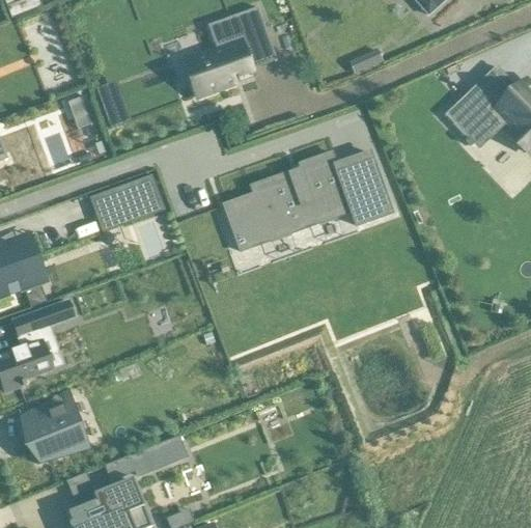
[(20,12),(15,0),(4,0),(10,16),(20,12)]
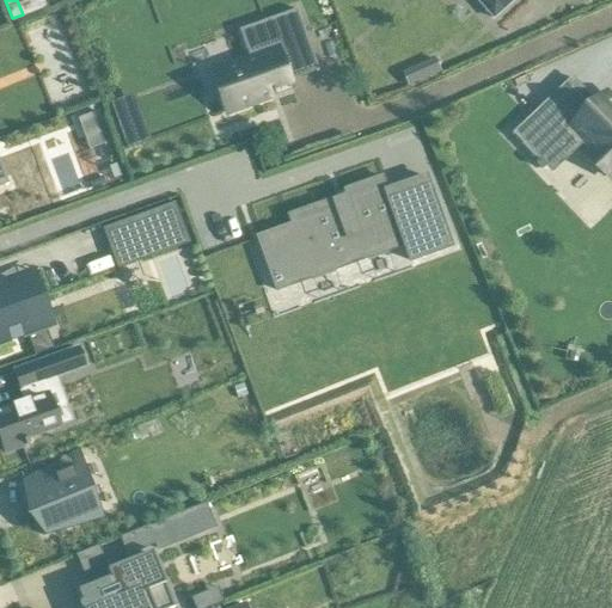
[(479,0),(493,14),(509,0),(479,0)]
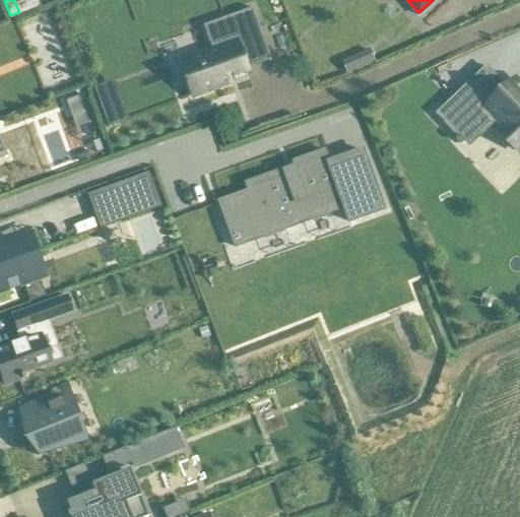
[(239,46),(263,37),(252,5),(222,15),(223,15),(204,22),(209,37),(208,38),(211,47),(180,58),(191,88),(190,88),(192,93),(220,83),(220,82),(231,79),(229,73),(232,72),(233,72),(246,67),(239,46)]
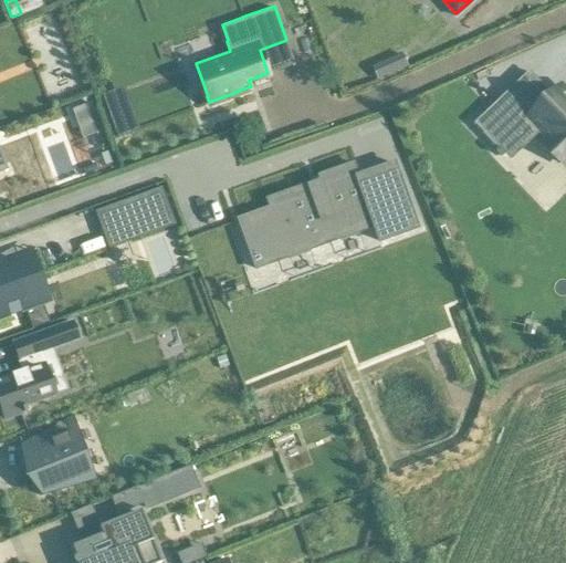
[(405,52),(376,63),(379,73),(408,62),(405,52)]
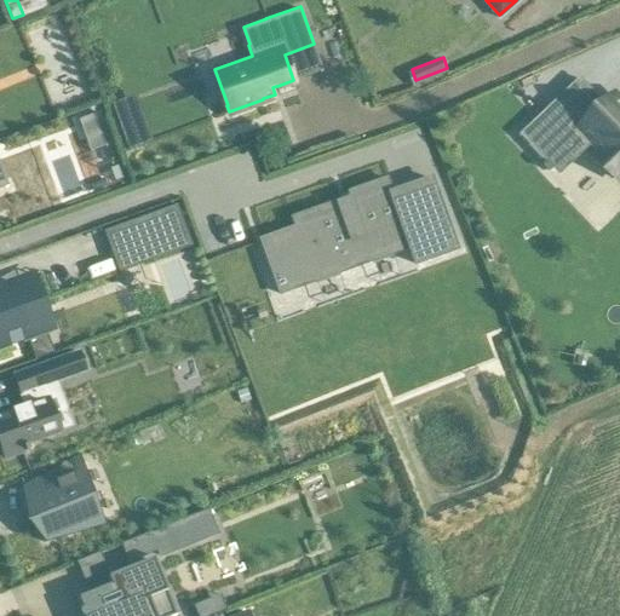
[(619,97),(614,92),(581,124),(556,96),(520,131),(543,154),(560,138),(569,148),(586,132),(619,167),(619,97)]
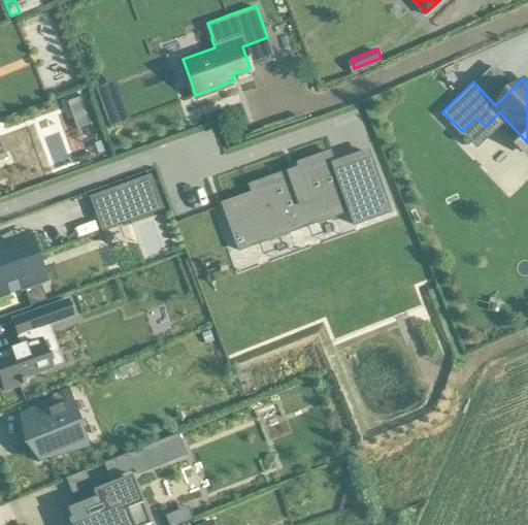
[(86,91),(68,97),(78,125),(95,119),(86,91)]
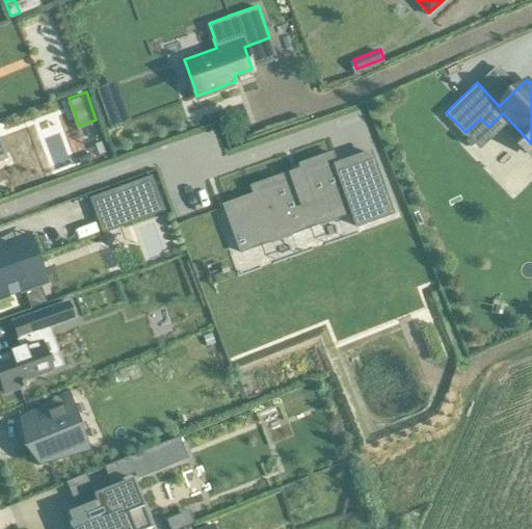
[(254,192),(223,203),(224,205),(231,203),(240,231),(234,233),(240,249),(247,246),(244,238),(267,231),(270,239),(291,232),(289,228),(317,217),(319,221),(351,210),(356,223),(392,211),(369,151),(336,163),(331,151),(298,163),(300,169),(290,174),(290,170),(250,185),(254,192)]
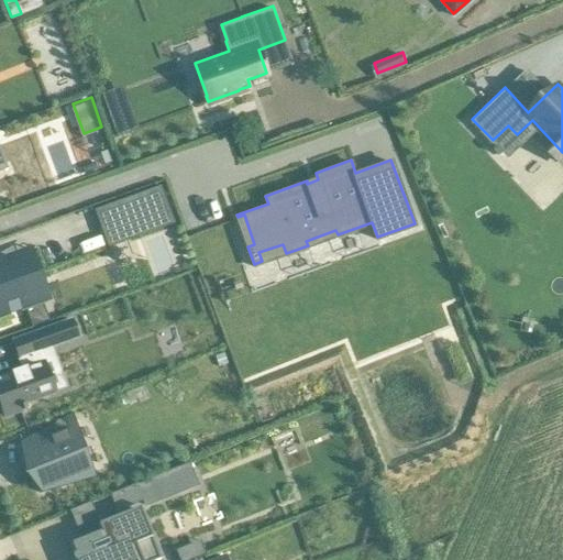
[(161,184),(95,207),(108,244),(174,220),(161,184)]
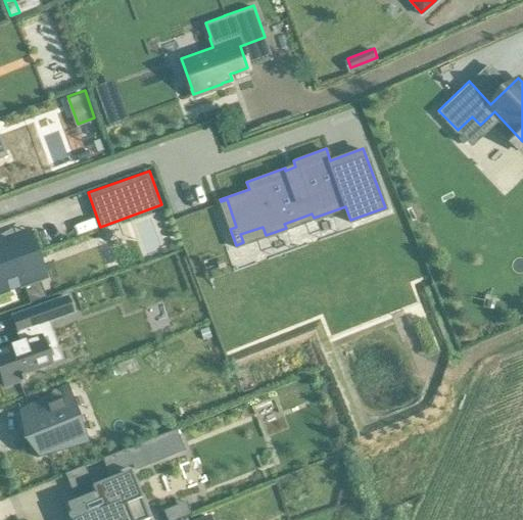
[(9,235),(0,238),(0,291),(27,282),(13,246),(9,235)]
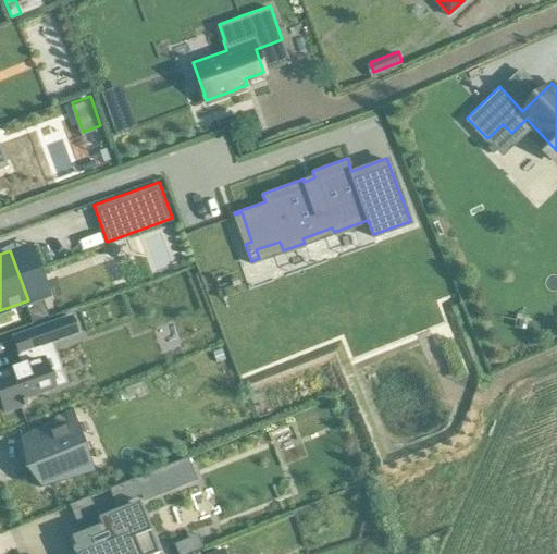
[(25,397),(54,386),(40,346),(76,333),(70,314),(13,334),(23,362),(0,370),(0,395),(5,410),(27,403),(25,397)]
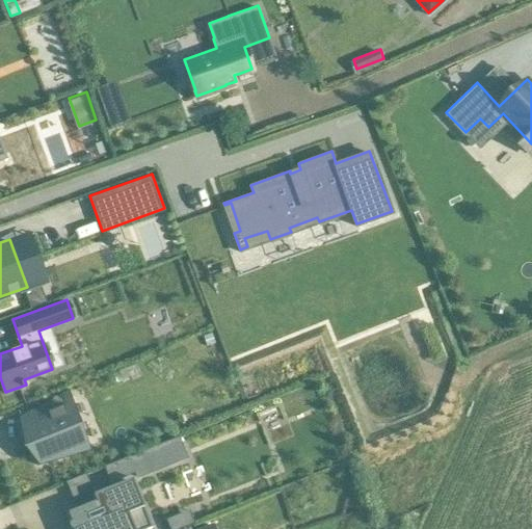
[(21,421),(38,464),(85,444),(68,401),(47,410),(43,402),(44,402),(43,401),(29,408),(30,410),(33,416),(21,421)]
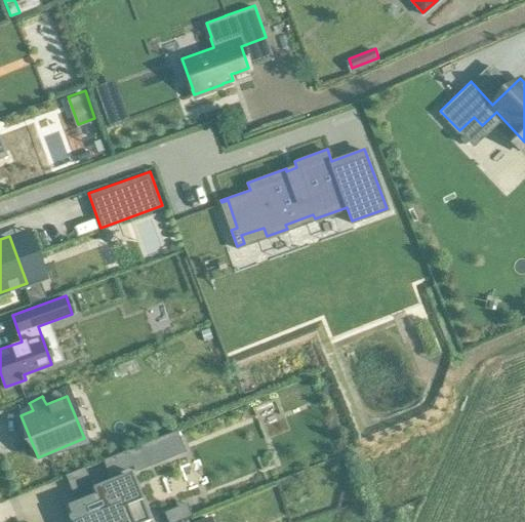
[(176,429),(103,458),(103,459),(111,456),(117,471),(132,465),(133,468),(146,463),(147,463),(166,454),(183,448),(177,434),(178,433),(176,429)]
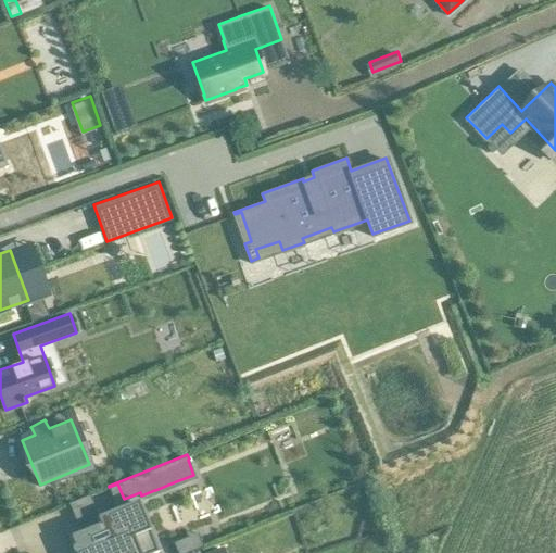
[(101,522),(71,533),(78,552),(148,552),(151,552),(159,549),(156,544),(152,545),(146,529),(150,528),(138,498),(98,515),(101,522)]
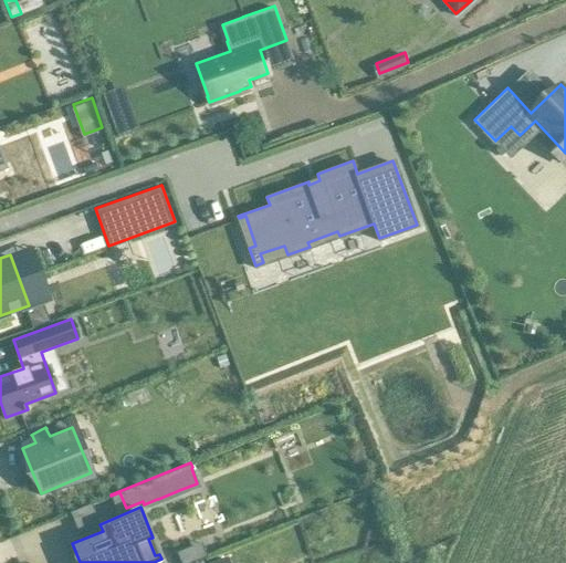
[(182,561),(208,553),(203,540),(179,548),(182,561)]
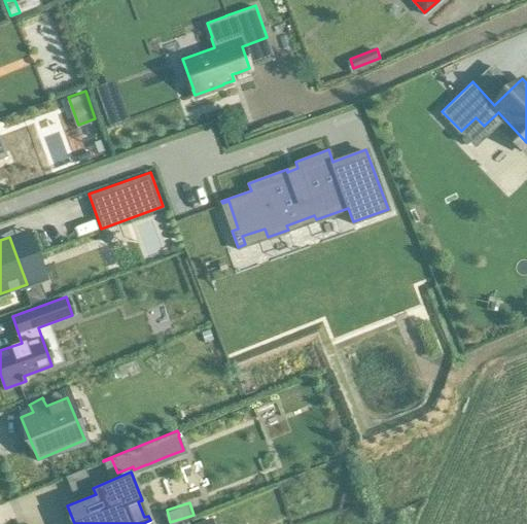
[(183,523),(217,523),(214,514),(183,523)]
